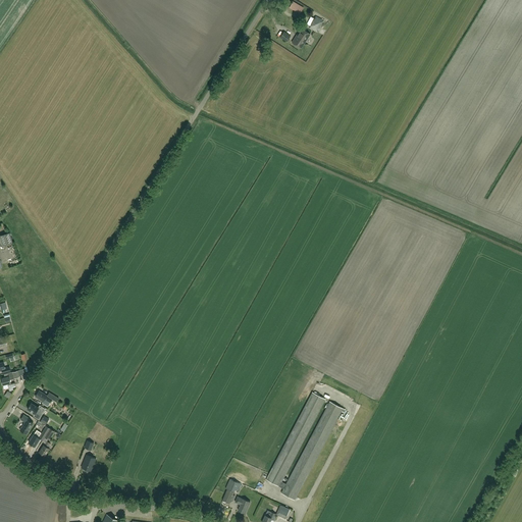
[(295,10),(298,4),(293,1),(289,7),(295,10)]
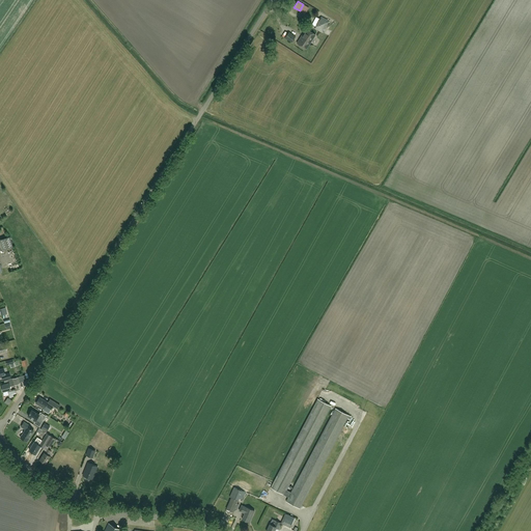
[(330,21),(322,17),(314,29),(324,33),(330,21)]
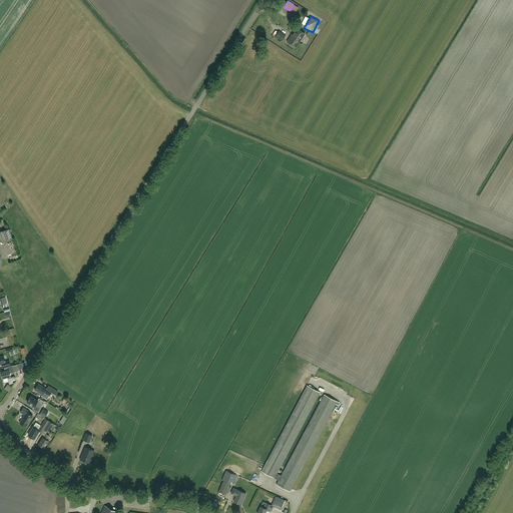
[(298,40),(300,42),(305,33),(296,27),(292,34),(298,39),(298,40)]
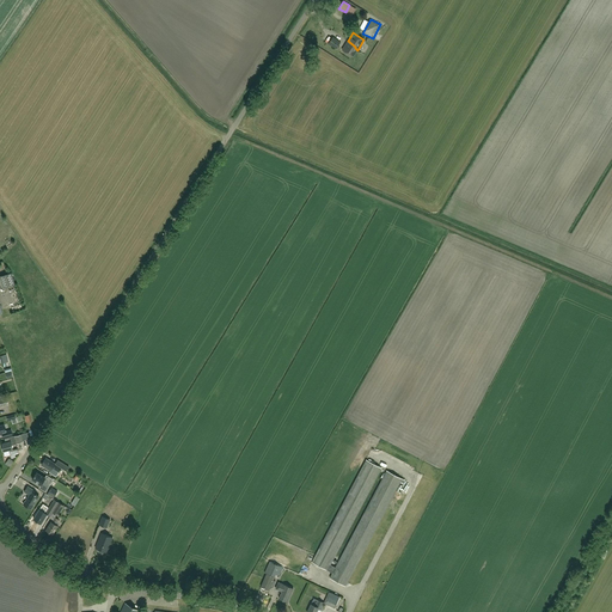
[(336,49),(341,42),(334,37),(328,43),(336,49)]
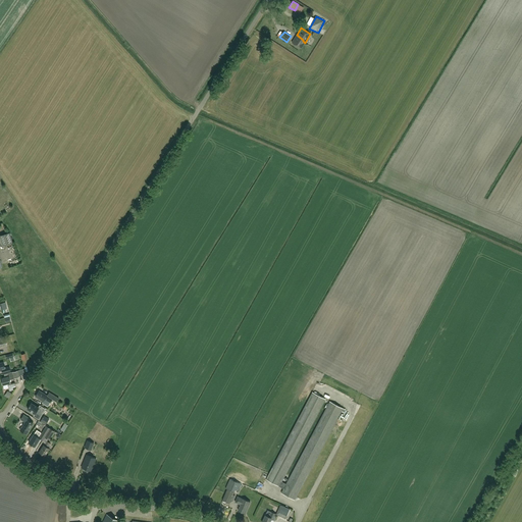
[(303,40),(297,35),(292,43),(301,48),(305,43),(303,41),(303,40)]
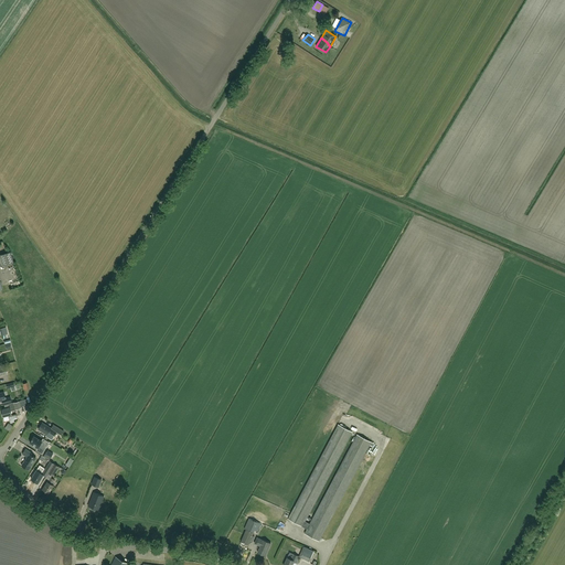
[(10,252),(0,254),(0,255),(3,266),(13,263),(10,252)]
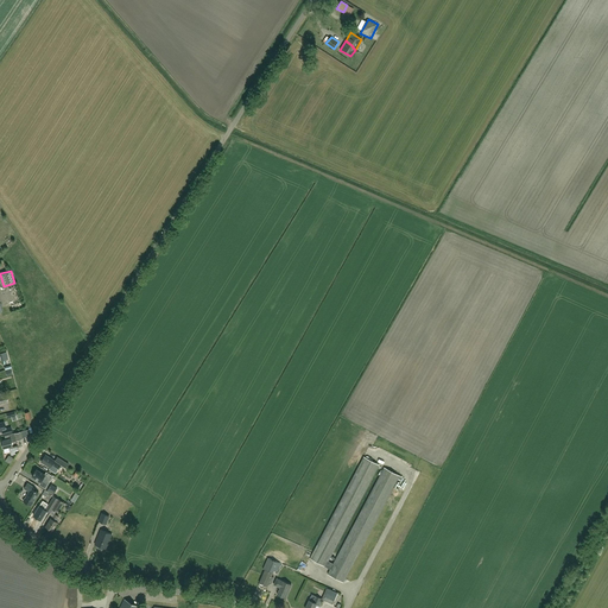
[(0,423),(0,422),(0,431),(2,431),(4,436),(13,432),(11,426),(6,429),(4,422),(0,423)]
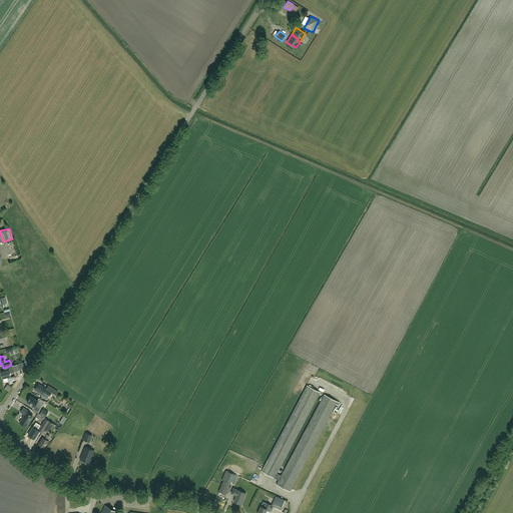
[(20,370),(18,364),(4,367),(5,371),(1,372),(2,378),(11,376),(10,373),(13,372),(20,370)]
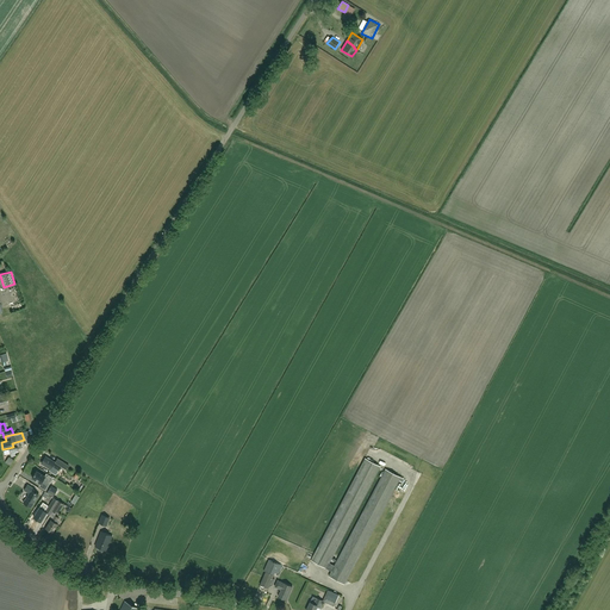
[(45,456),(41,464),(50,470),(49,471),(56,474),(58,471),(61,466),(66,470),(68,466),(61,460),(57,459),(55,462),(45,456)]
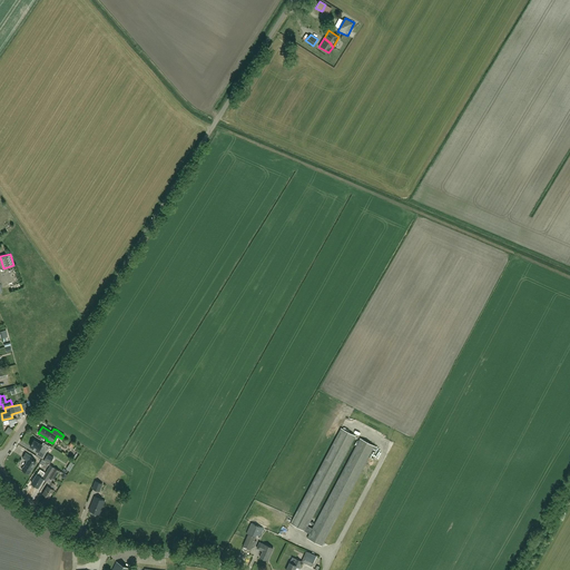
[(355,435),(341,428),(291,523),(310,533),(307,538),(321,546),(374,445),(360,439),(312,529),(307,526),(355,435)]
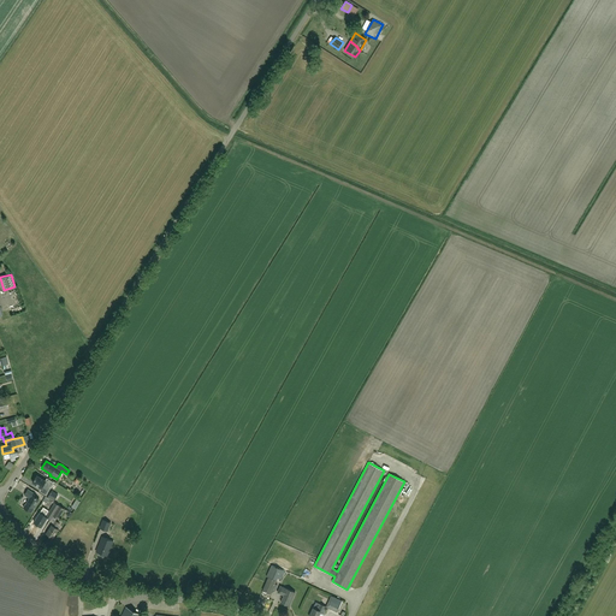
[(47,478),(45,481),(36,475),(33,483),(41,487),(42,486),(48,491),(53,483),(47,478)]
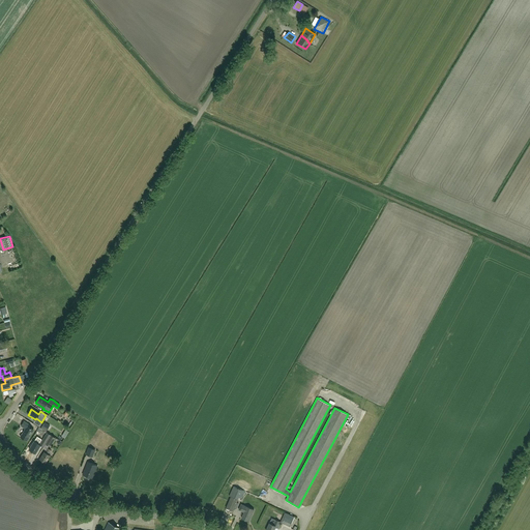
[(365,417),(363,417),(358,428),(371,433),(378,416),(367,412),(365,417)]
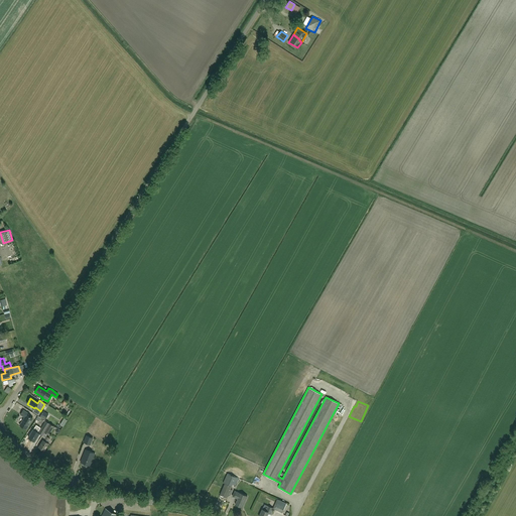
[(22,421),(19,425),(25,429),(28,425),(33,418),(27,415),(28,413),(23,410),(20,414),(25,417),(22,421)]
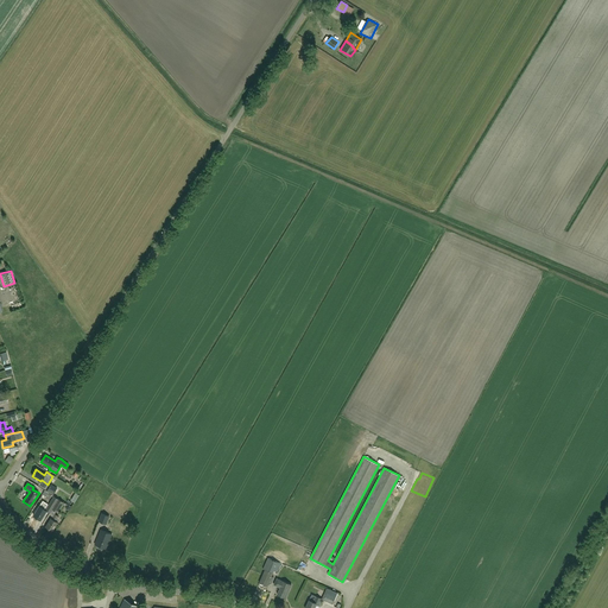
[(48,506),(52,510),(58,499),(54,496),(48,506)]
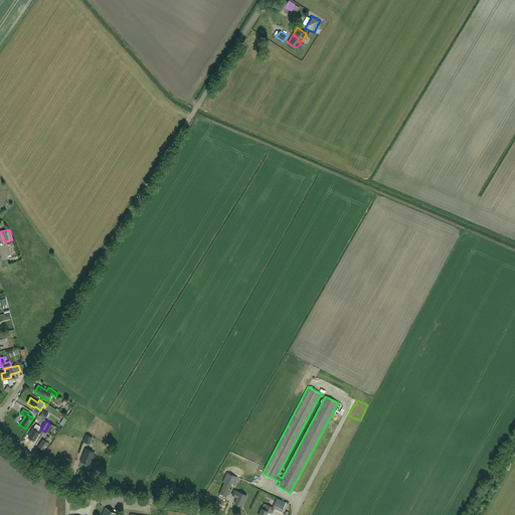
[(49,422),(44,432),(48,434),(53,425),(49,422)]
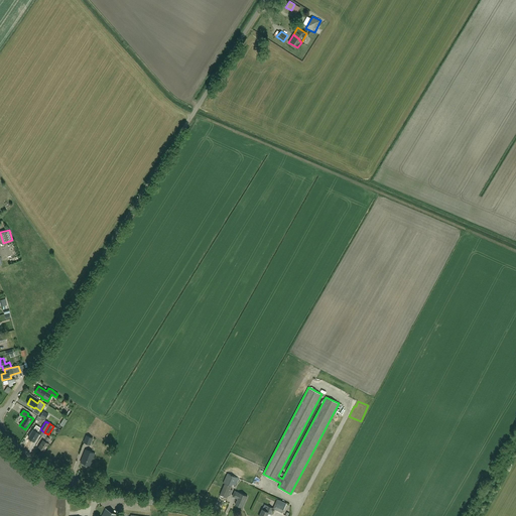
[(40,427),(36,425),(33,429),(28,437),(34,441),(39,433),(37,432),(40,427)]
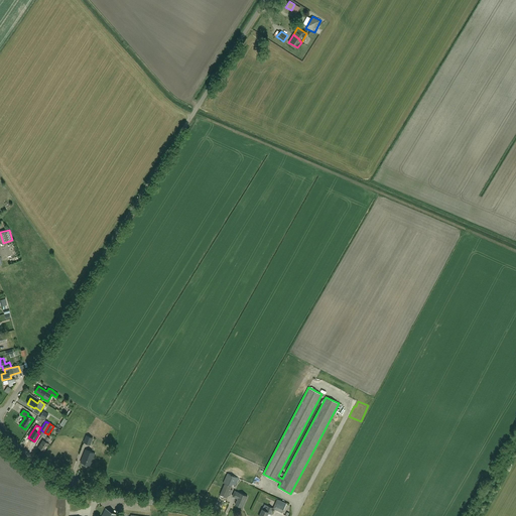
[(90,445),(93,438),(86,435),(84,442),(90,445)]
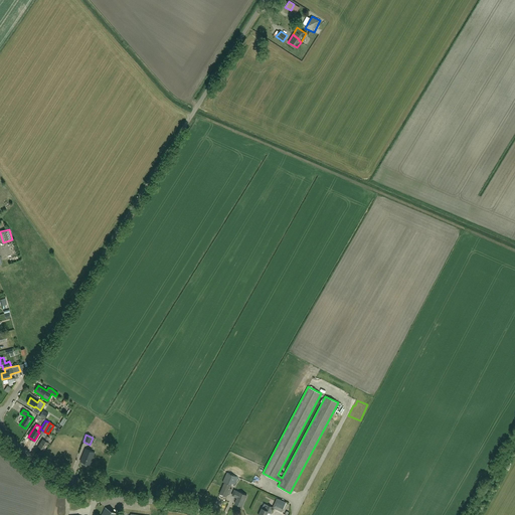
[(46,442),(49,438),(46,436),(43,440),(38,447),(44,450),(48,443),(46,442)]
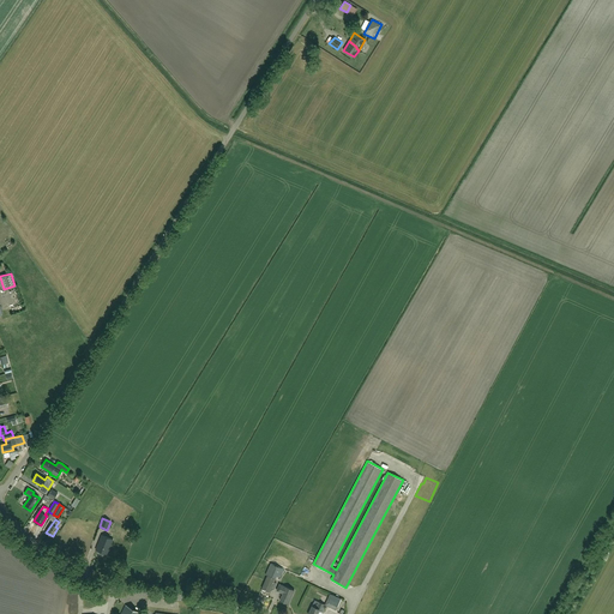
[(107,554),(113,540),(102,535),(96,549),(107,554)]
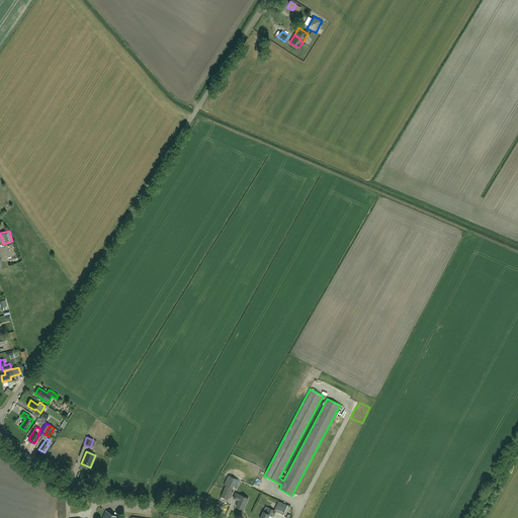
[(233,488),(233,487),(235,488),(237,483),(239,483),(240,481),(229,476),(228,476),(224,485),(225,485),(226,485),(233,488)]
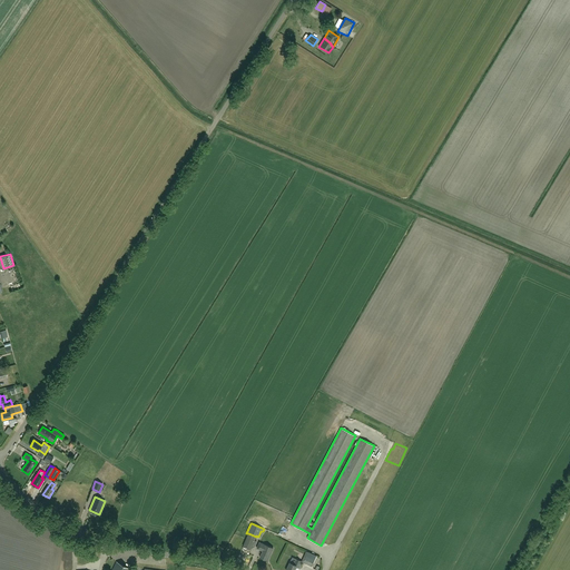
[(254,540),(256,537),(248,533),(243,546),(251,549),(252,546),(254,547),(256,541),(254,540)]
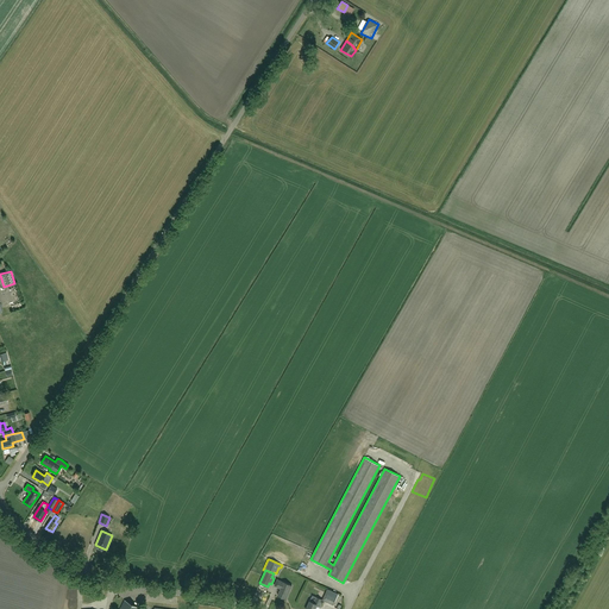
[(283,582),(277,579),(275,585),(281,589),(277,595),(286,598),(292,585),(283,582)]
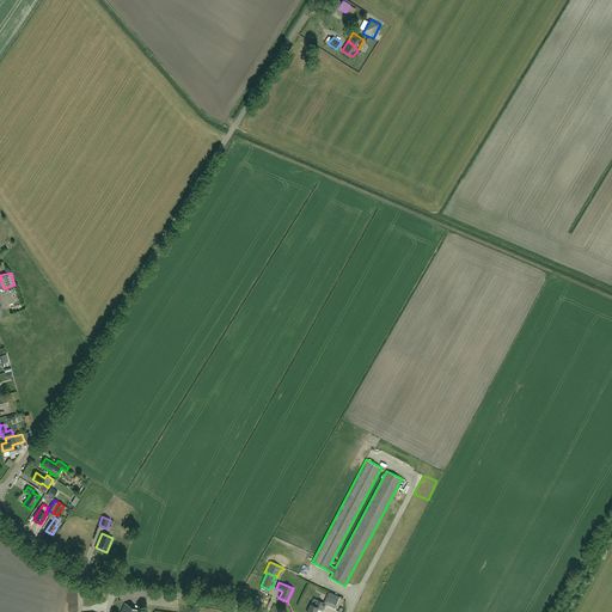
[(335,607),(340,597),(329,592),(324,603),(323,603),(318,600),(313,598),(307,611),(316,611),(318,609),(322,611),(324,610),(326,604),(335,607)]
